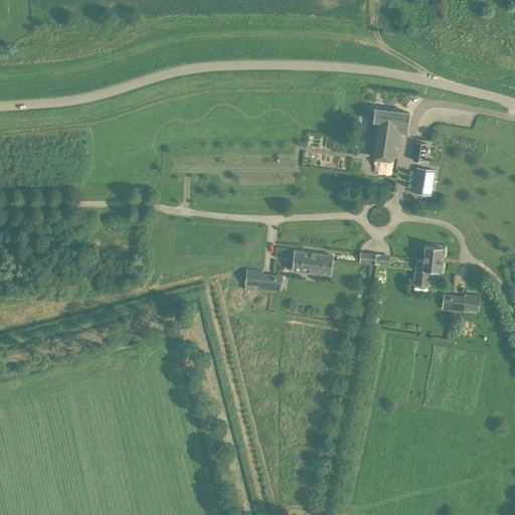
[(374,109),(368,151),(396,155),(400,133),(406,134),(409,114),(374,109)]
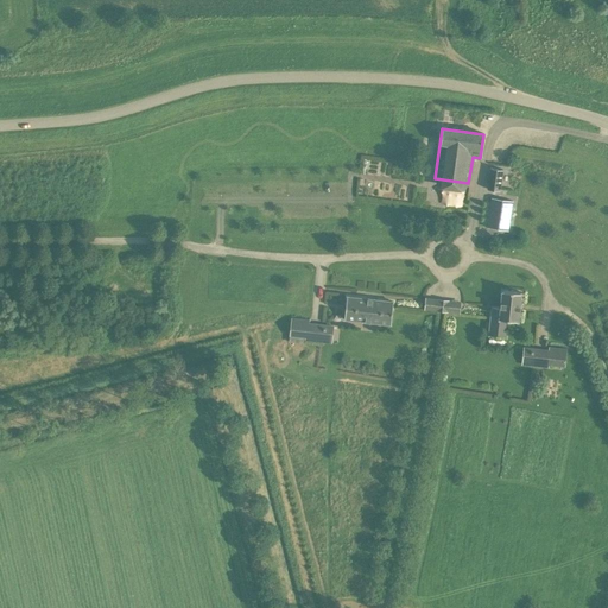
[(491,168),(487,189),(500,191),(504,170),(491,168)]
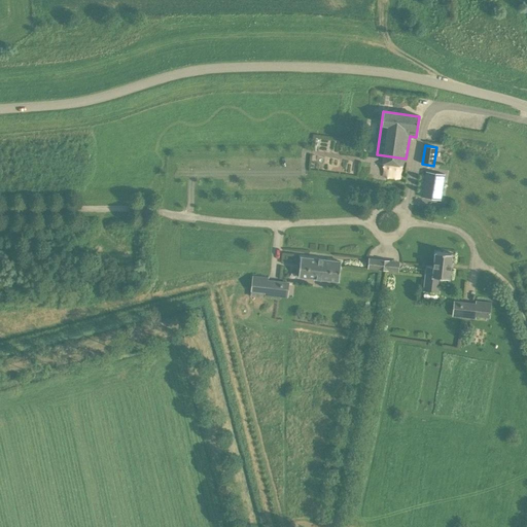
[(426,171),(421,197),(441,200),(445,174),(426,171)]
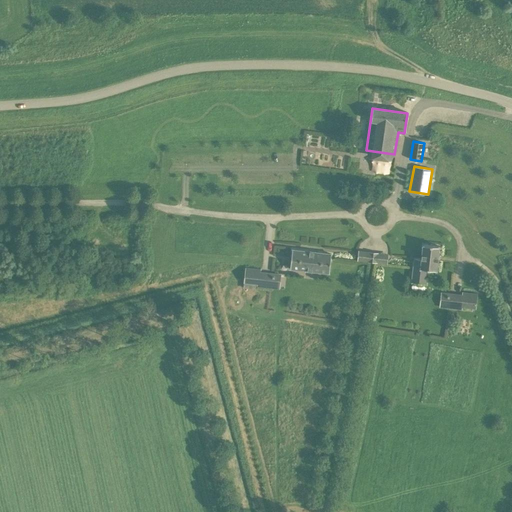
[(414,258),(411,283),(426,284),(427,269),(436,270),(436,269),(439,247),(439,246),(423,244),(423,245),(421,259),(414,258)]
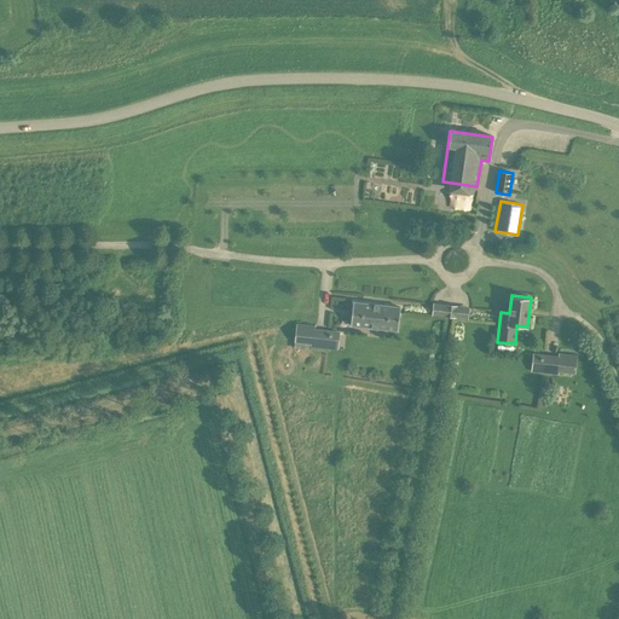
[(351,324),(351,325),(352,325),(397,330),(398,330),(398,329),(400,308),(400,307),(399,307),(354,302),(353,302),(353,304),(351,324)]
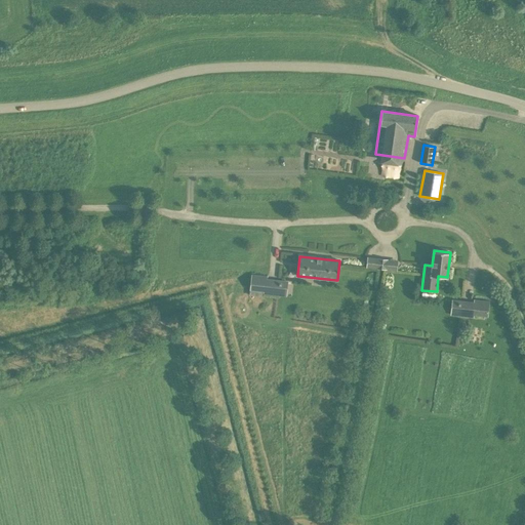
[(397,272),(398,260),(367,257),(366,269),(397,272)]
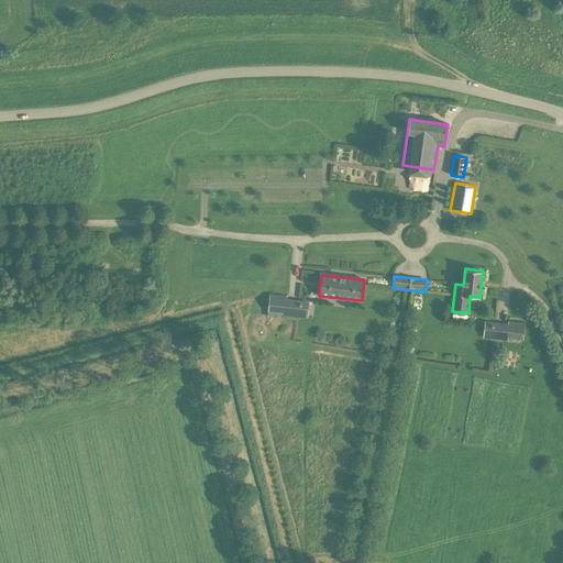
[(269,295),(267,311),(283,313),(282,316),(307,318),(309,301),(286,299),(286,296),(269,295)]
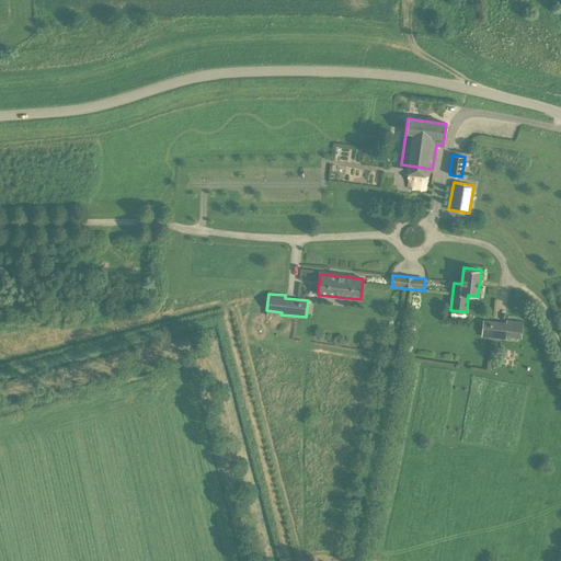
[(483,320),(481,336),(505,340),(506,336),(521,339),(523,322),(506,320),(506,323),(492,321),(483,320)]
